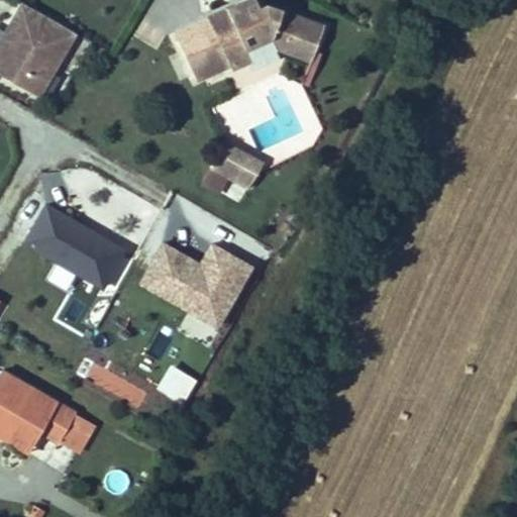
[(255,0),(243,0),(175,32),(196,80),(229,64),(224,53),(264,34),(314,53),(323,26),(267,5),(260,8),(255,0)]
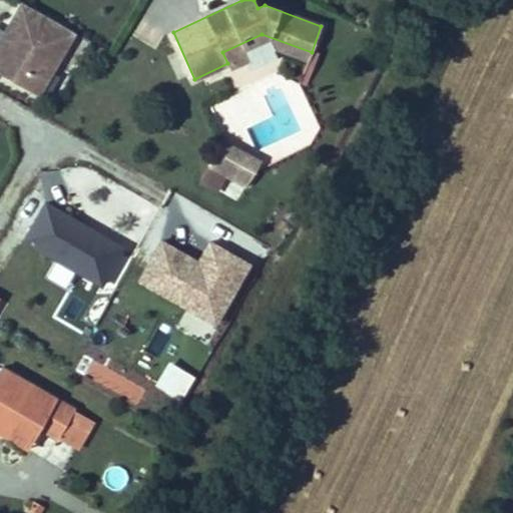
[(31,7),(23,2),(4,35),(12,40),(31,7)]
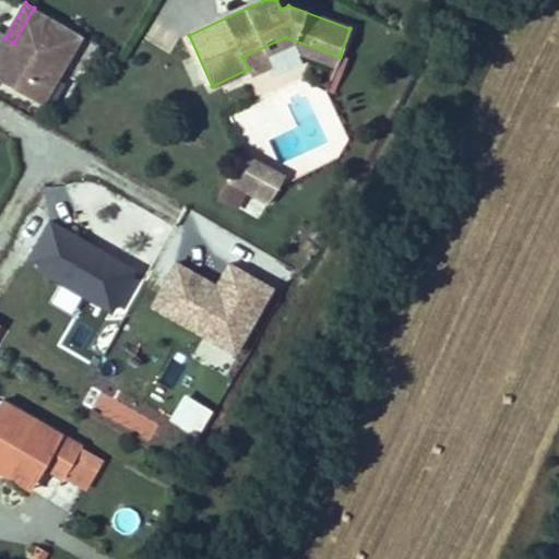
[(81,35),(34,8),(13,44),(4,38),(0,45),(0,80),(40,104),(81,35)]
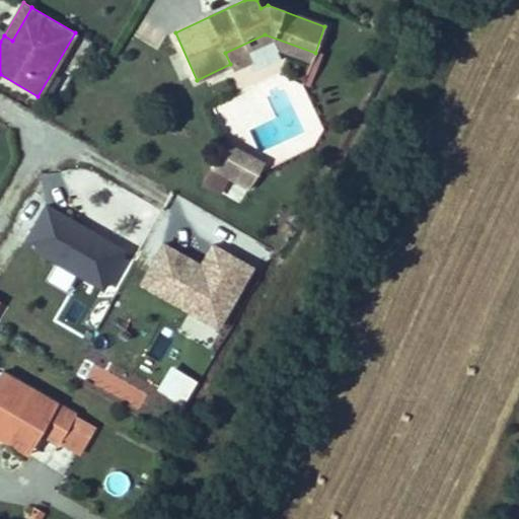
[(265,34),(225,53),(230,64),(268,47),(311,62),(315,53),(265,34)]
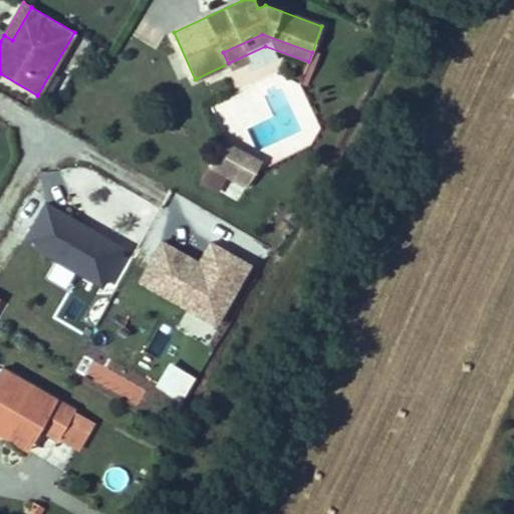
[(223,141),(210,167),(228,177),(232,179),(237,169),(252,177),(261,161),(223,141)]
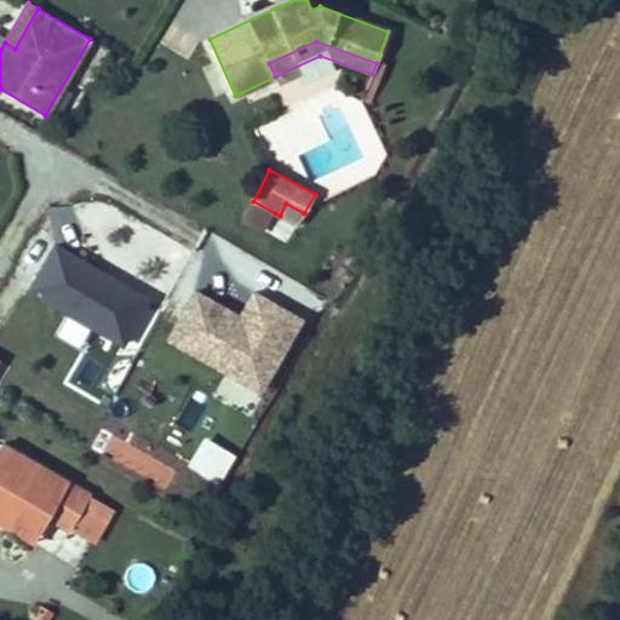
[(275,213),(253,201),(244,218),(265,230),(275,213)]
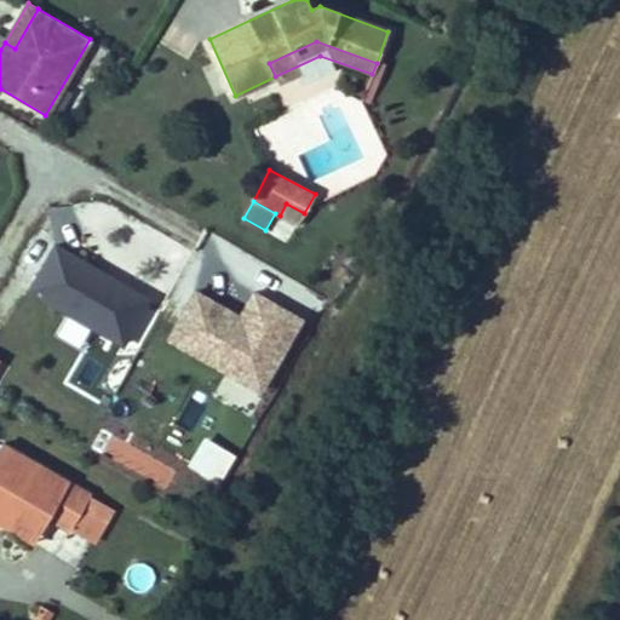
[(304,213),(286,204),(280,216),(298,225),(304,213)]
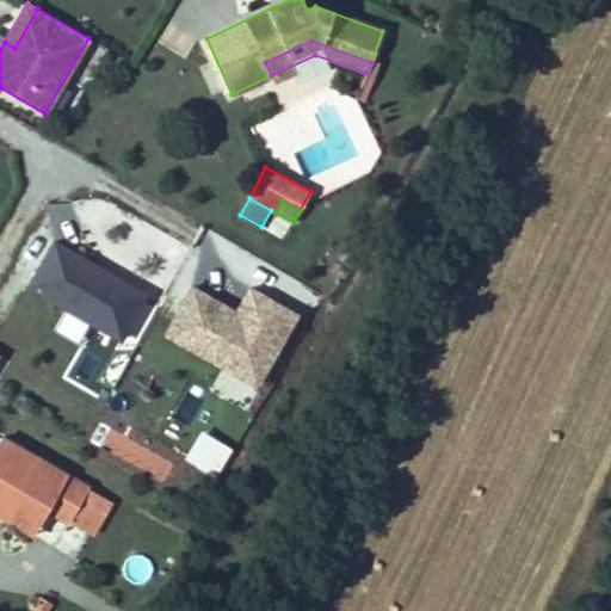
[(107,258),(61,232),(36,276),(129,329),(154,284),(116,263),(113,267),(105,263),(107,258)]
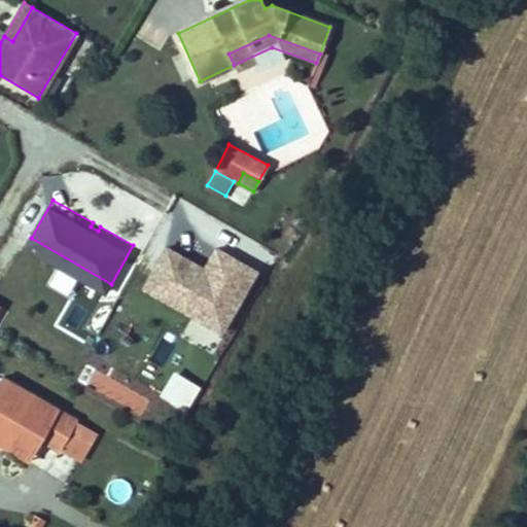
[(148,277),(199,306),(203,297),(227,291),(241,299),(261,260),(220,238),(209,258),(171,237),(148,277)]
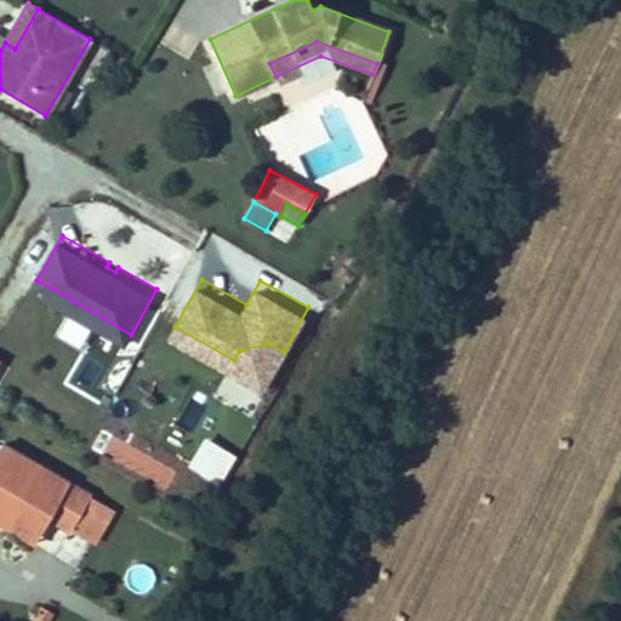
[(239,351),(234,360),(268,380),(284,352),(268,343),(239,351)]
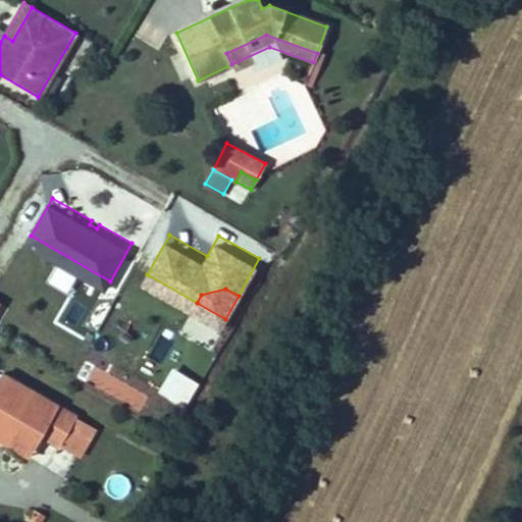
[(168,368),(154,395),(183,410),(197,383),(168,368)]
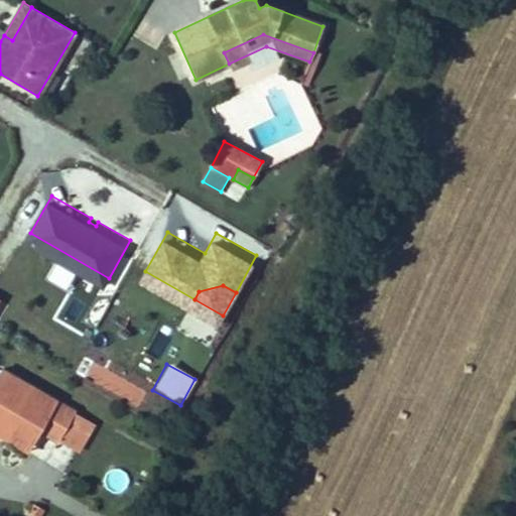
[(75,412),(0,370),(0,423),(32,442),(40,430),(58,440),(75,412)]
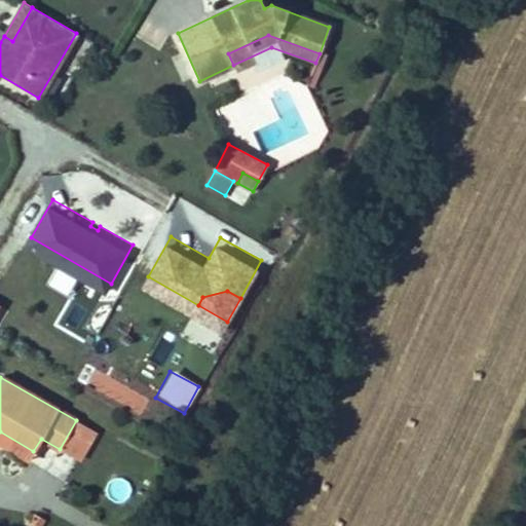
[(95,431),(76,420),(60,449),(78,460),(95,431)]
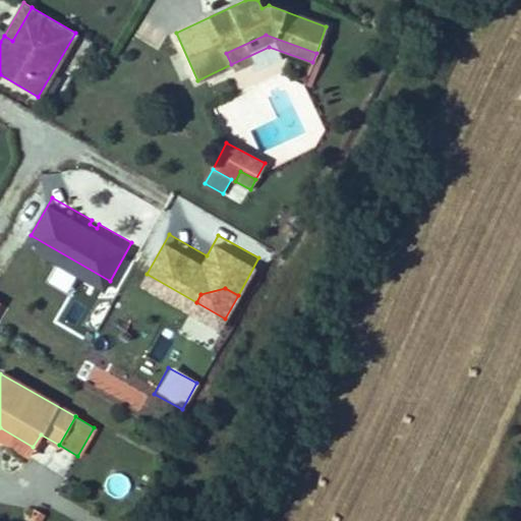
[(33,447),(0,427),(0,440),(27,456),(33,447)]
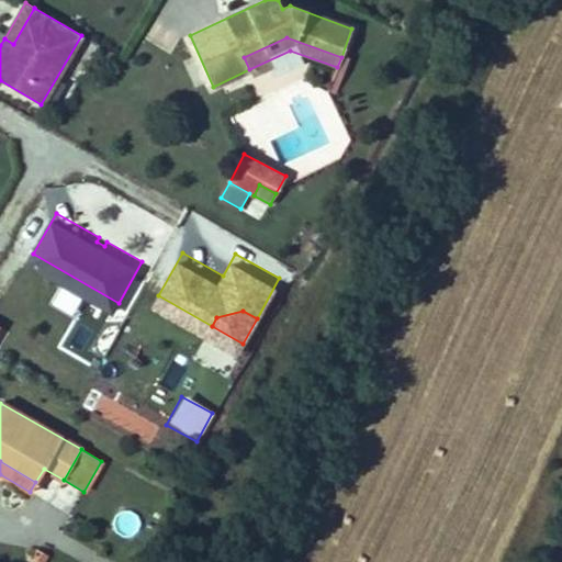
[(41,561),(46,555),(37,550),(32,561),(33,561),(41,561)]
